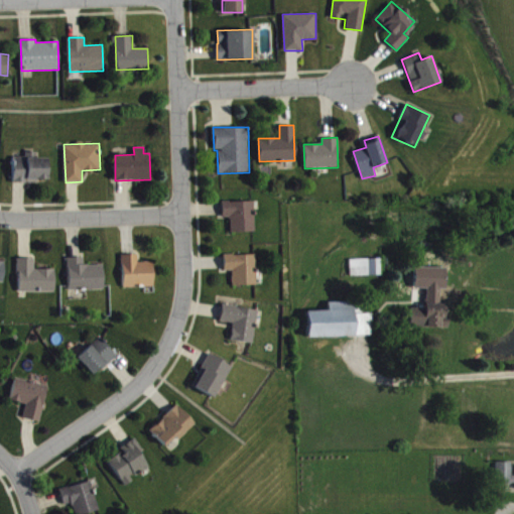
[(13,181),(47,181),(47,157),(36,158),(36,151),(25,152),(25,156),(13,156),(13,181)]
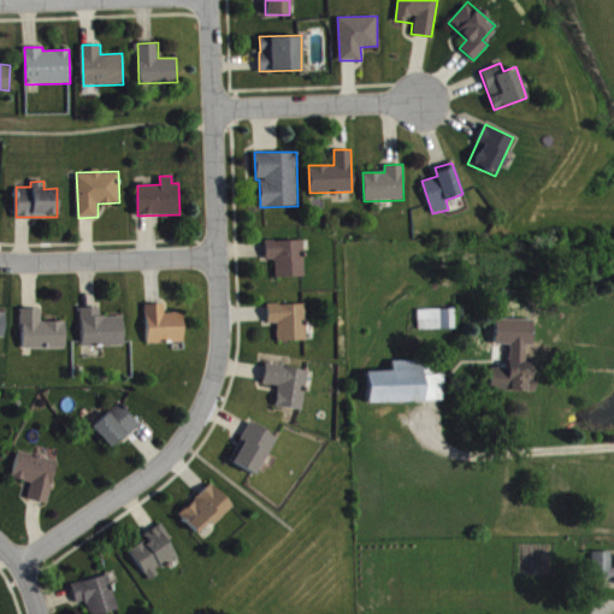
[(266,259),(275,259),(275,277),(305,276),(303,240),(265,240),(266,259)]
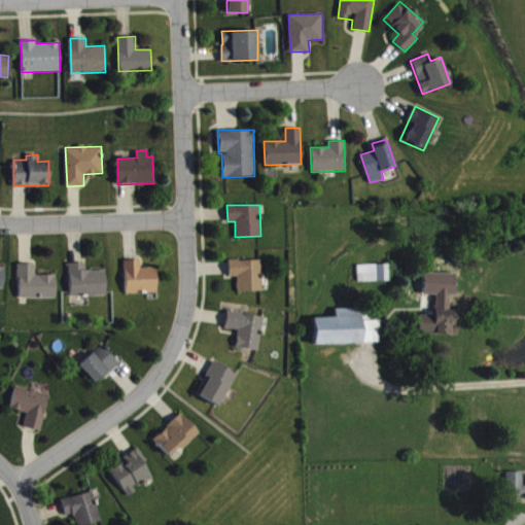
[(126,293),(158,292),(156,267),(141,267),(141,259),(125,259),(126,293)]
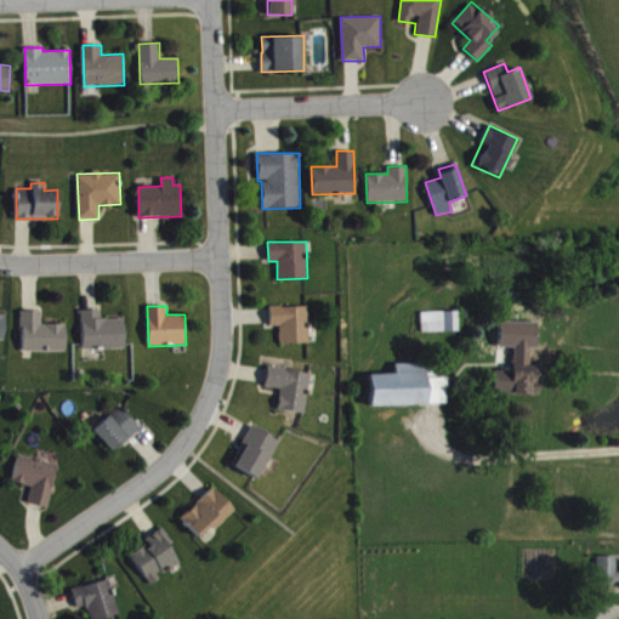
[(310,342),(308,306),(270,306),(270,325),(279,325),(280,344),(310,342)]
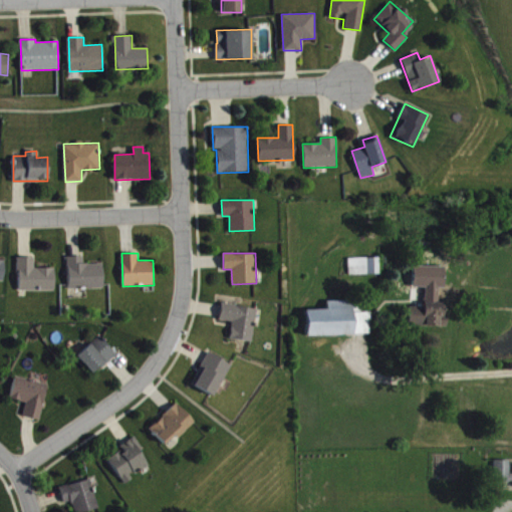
[(103,288),(103,263),(83,264),(83,256),(68,256),(69,289),(103,288)]
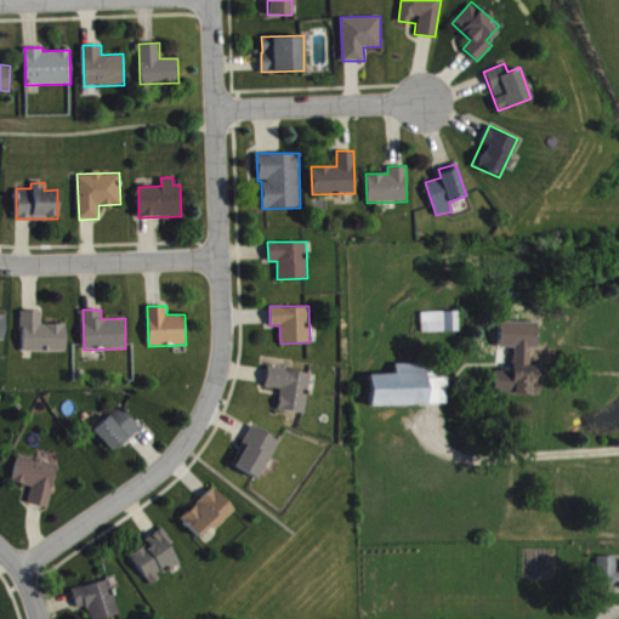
[(22,351),(66,351),(66,323),(41,324),(41,311),(22,311),(22,351)]
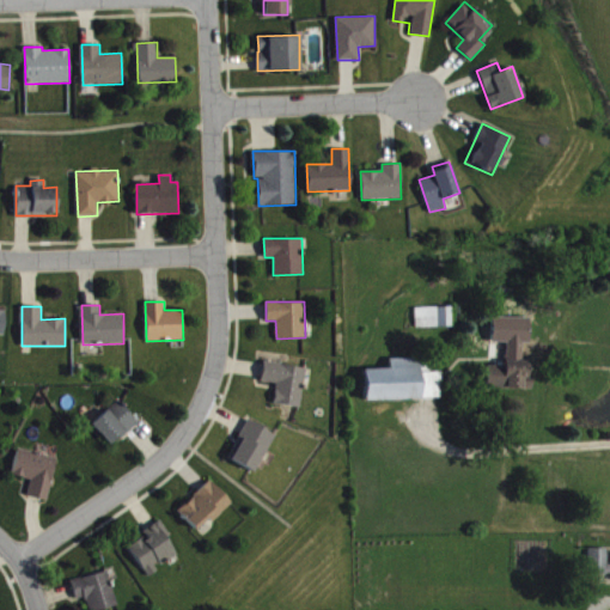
[(452,306),(415,307),(416,328),(452,327),(452,306)]
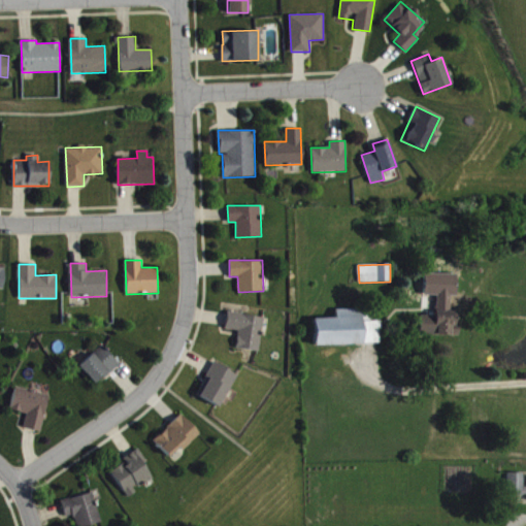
[(456,274),(425,273),(424,295),(436,295),(436,315),(421,315),(420,334),(459,335),(459,322),(455,322),(456,310),(450,310),(451,295),(456,295),(456,274)]
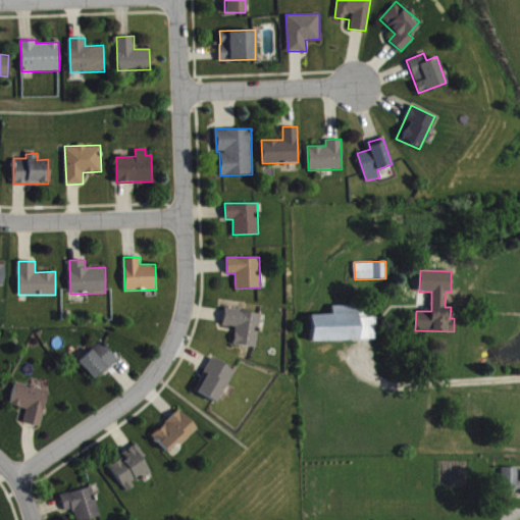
[(310,314),(311,342),(377,340),(377,316),(357,317),(357,305),(331,305),(331,314),(310,314)]
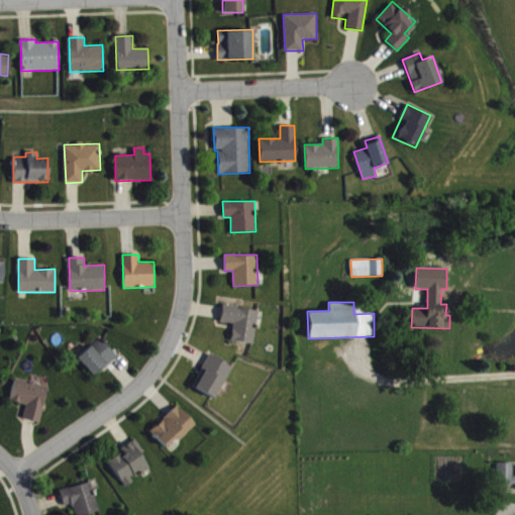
[(254,343),(258,309),(222,305),(221,322),(233,323),(231,341),(254,343)]
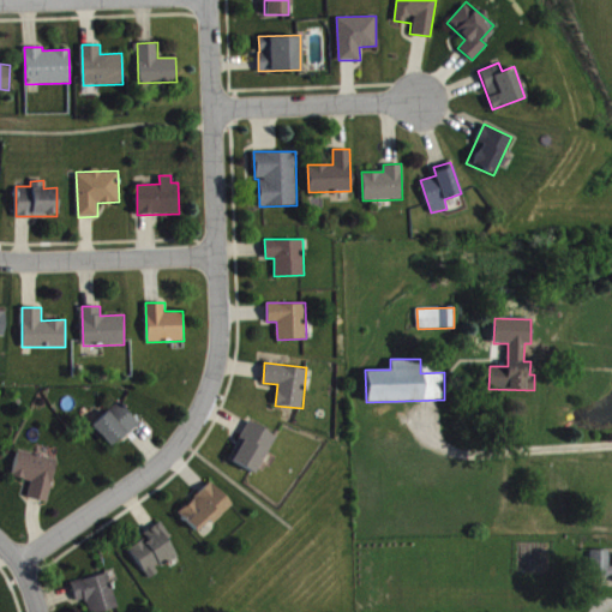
[(112,447),(139,423),(119,401),(93,425),(112,447)]
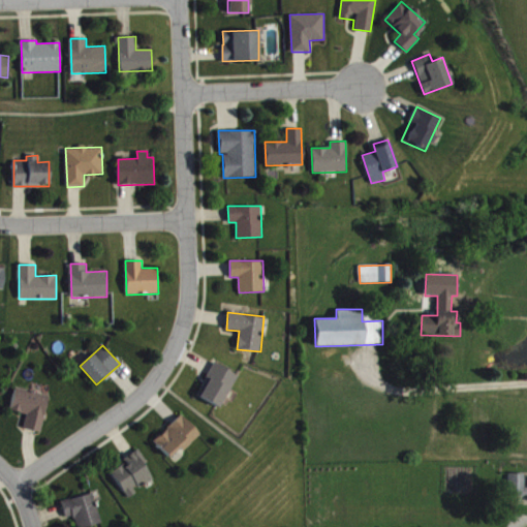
[(238,374),(215,362),(196,395),(219,407),(238,374)]
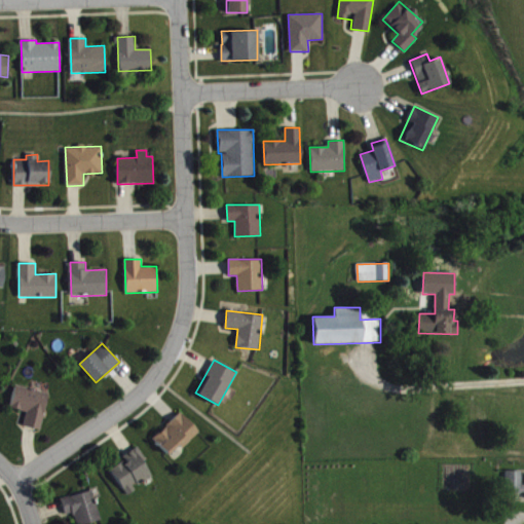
[(48,393),(15,385),(10,408),(27,411),(24,425),(41,429),(48,393)]
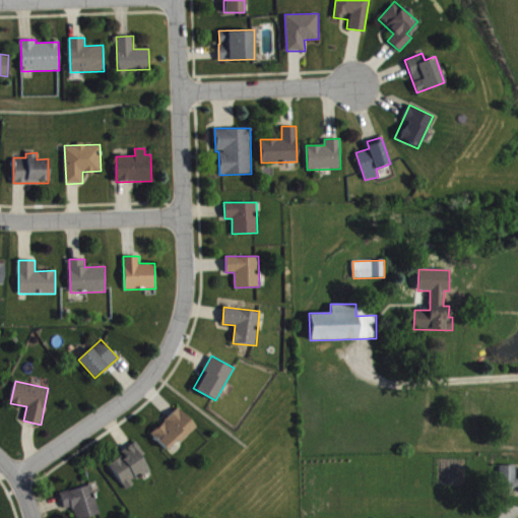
[(197,427),(179,407),(150,433),(167,450),(176,440),(179,443),(197,427)]
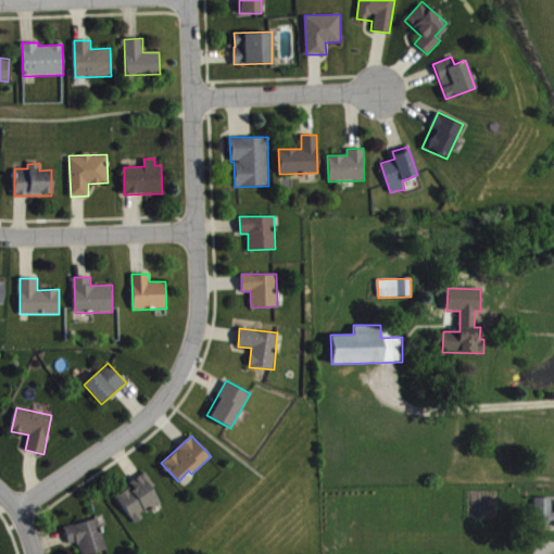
[(117,496),(135,524),(145,518),(142,515),(161,503),(152,488),(155,486),(147,471),(130,482),(134,487),(117,496)]
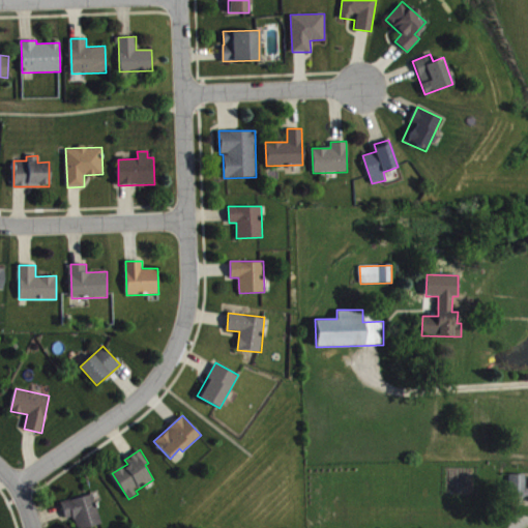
[(527,505),(527,474),(508,474),(509,505),(527,505)]
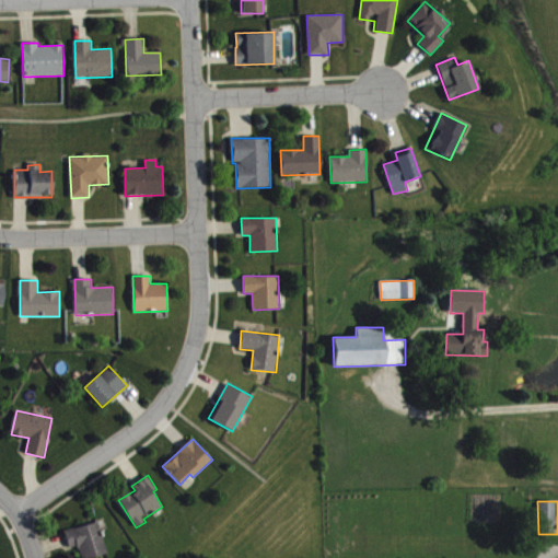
[(82,557),(93,557),(108,554),(99,521),(65,532),(70,548),(78,545),(82,557)]
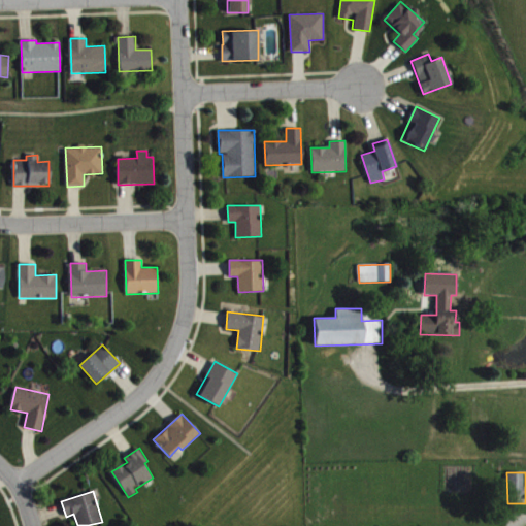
All buildings are outlined.
